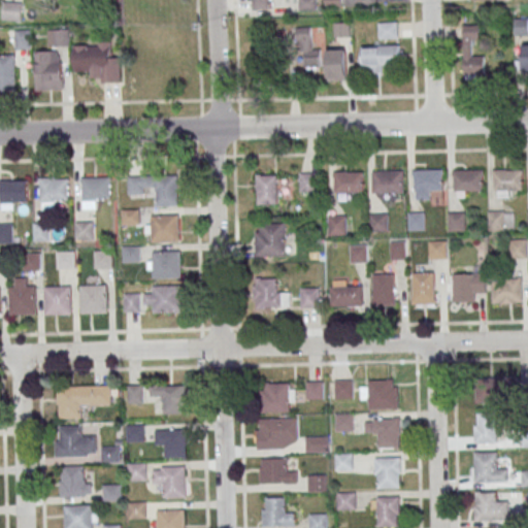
[(251,0),(252,9),(271,9),(270,0),(251,0)]
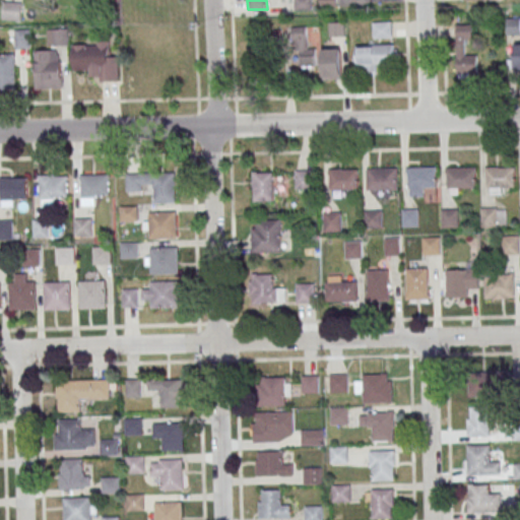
[(313,0),(295,0),(295,9),(313,9),(313,0)]
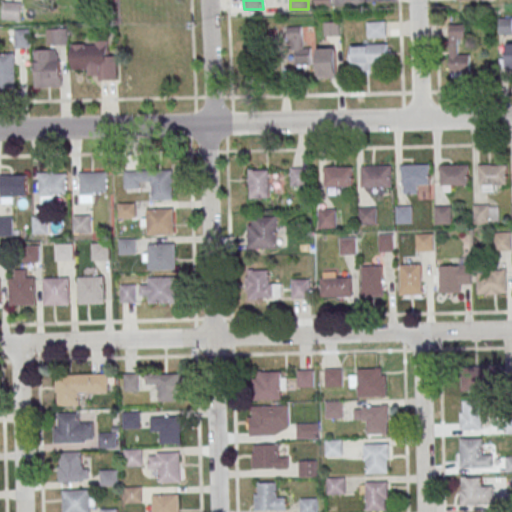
[(23,2),(3,2),(3,20),(23,20),(23,2)]
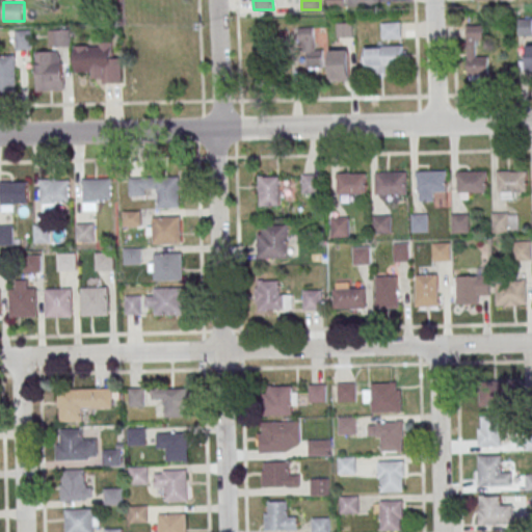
[(530,20),(519,20),(519,30),(530,30),(530,20)]
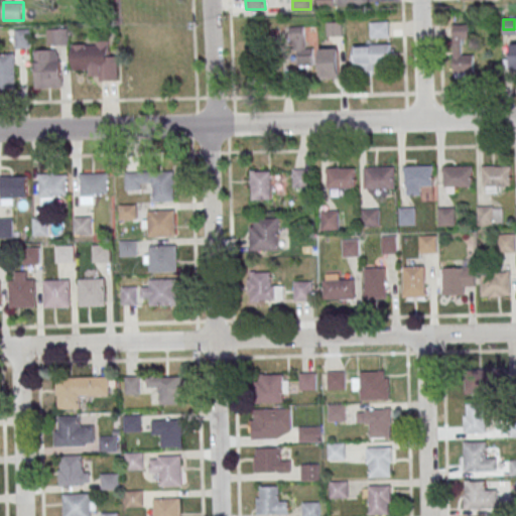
[(371,22),(371,37),(388,37),(388,22),(371,22)]
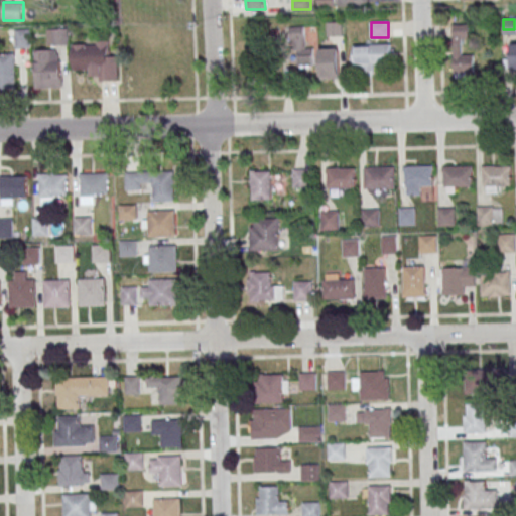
[(469,25),(453,25),(453,78),(474,78),(474,54),(463,54),(463,39),(469,39),(469,25)]
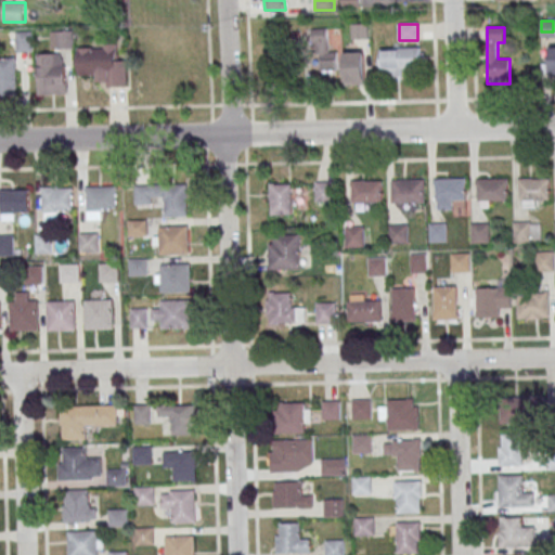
[(312,29),(313,56),(320,56),(321,72),(337,71),(336,50),(327,51),(326,28),(312,29)]
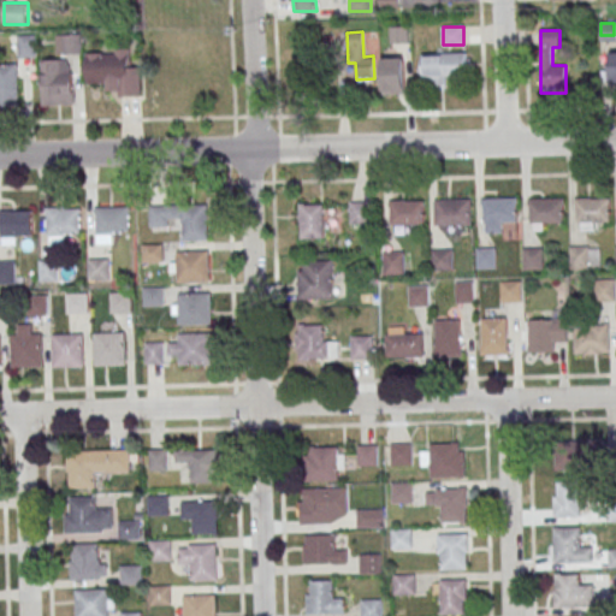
[(81,54),(81,35),(55,35),(55,54),(81,54)]
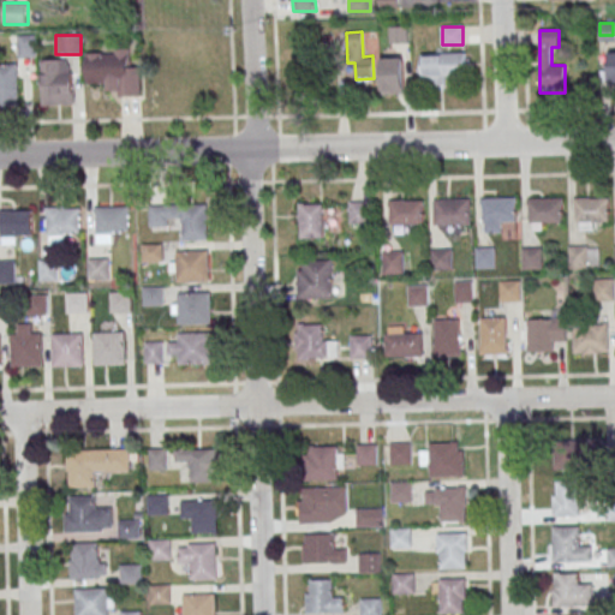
[(17,58),(36,58),(36,36),(17,36),(17,58)]
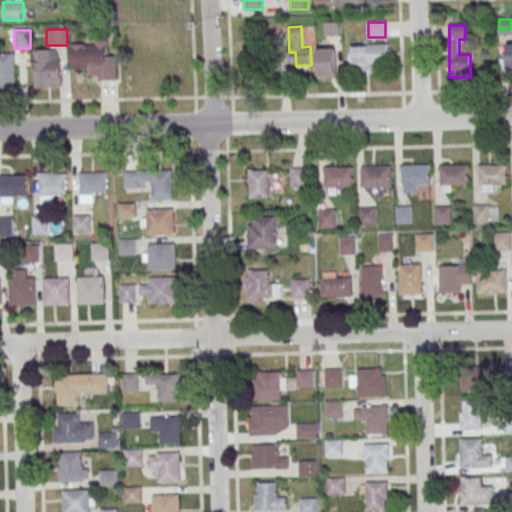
[(116,81),(116,55),(107,55),(107,41),(72,42),(72,69),(90,69),(90,81),(116,81)]
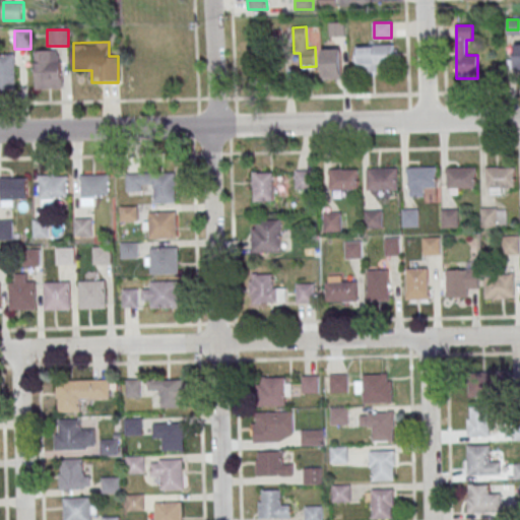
[(394,45),(356,45),(356,66),(366,66),(366,69),(394,69),(394,45)]
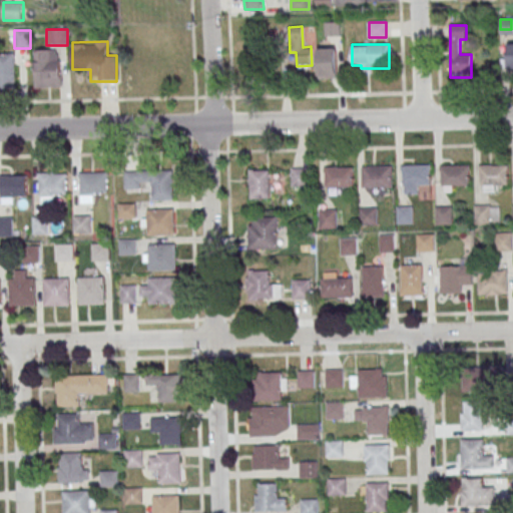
[(319,48),(319,76),(337,76),(337,48),(319,48)]
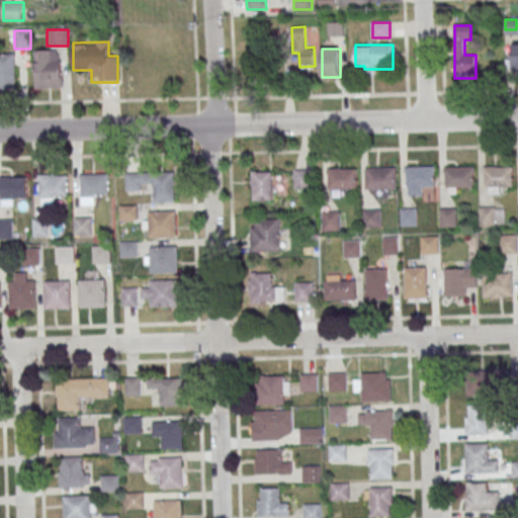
[(61,51),(35,51),(35,89),(61,89),(61,51)]
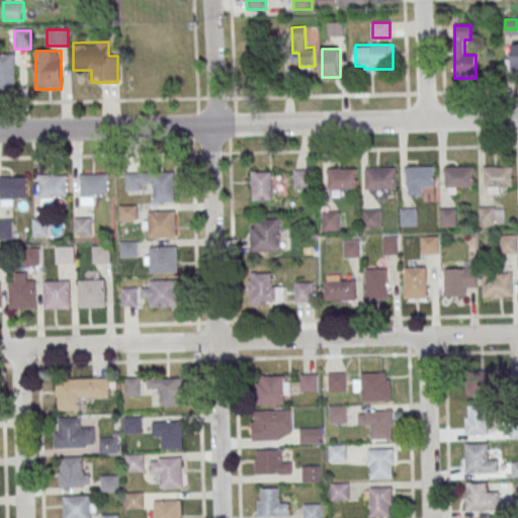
[(15,55),(0,54),(0,89),(15,89),(15,55)]
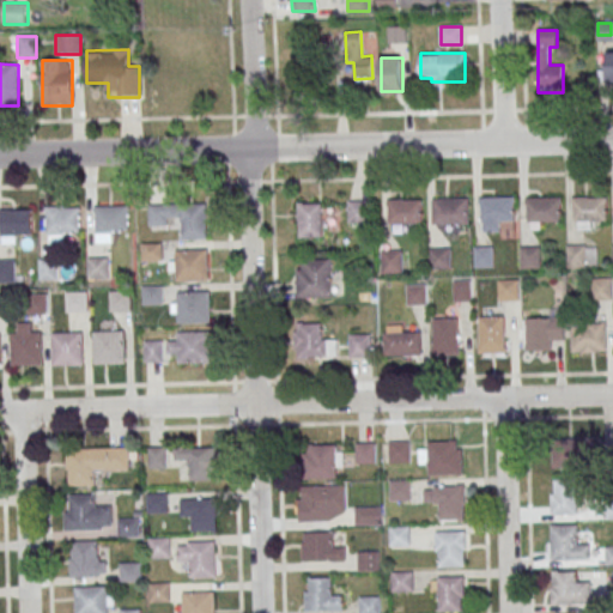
[(480,198),(481,223),(515,222),(515,196),(480,198)]
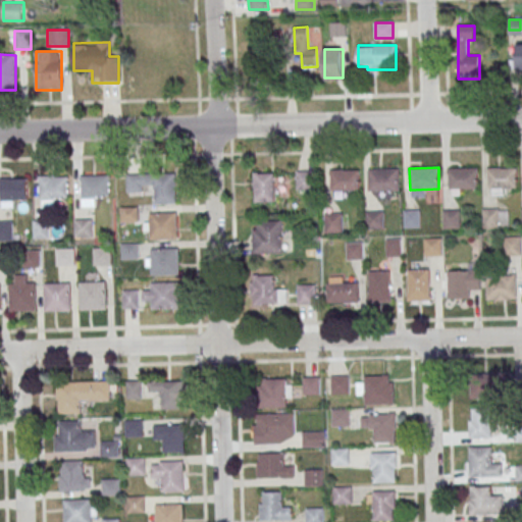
[(449,168),(450,190),(478,189),(478,167),(449,168)]
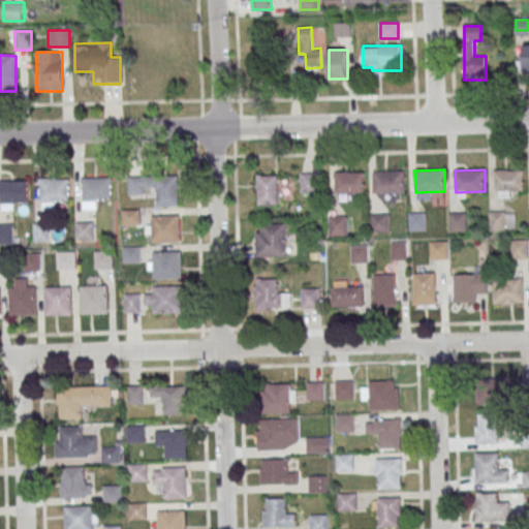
[(495,170),(495,192),(525,191),(524,169),(495,170)]
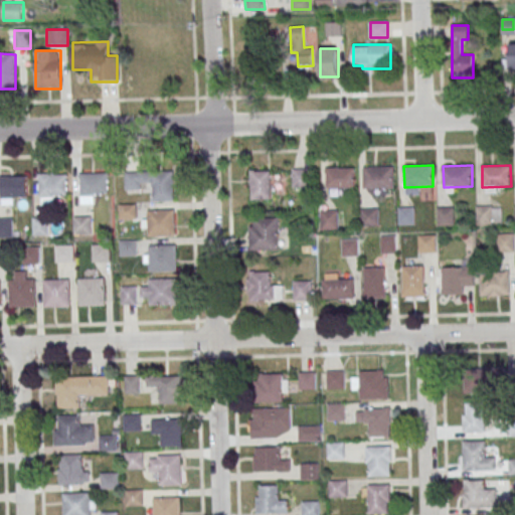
[(364,167),(364,187),(393,187),(393,166),(364,167)]
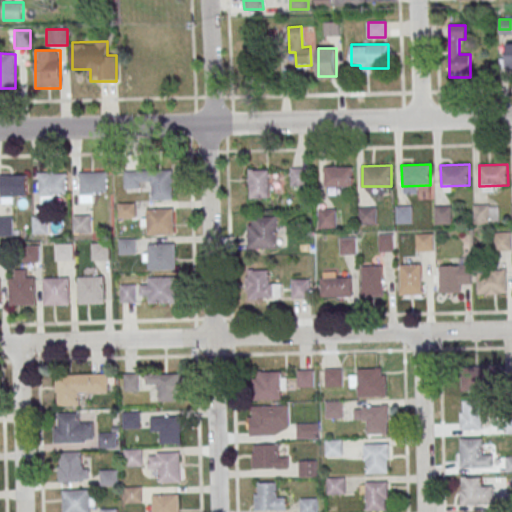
[(324,167),(324,194),(341,194),(341,186),(352,186),(352,167),(324,167)]
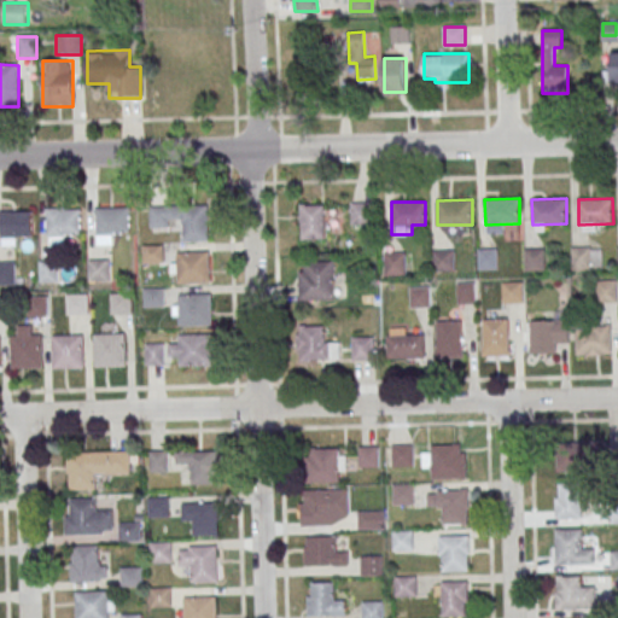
[(371,203),(351,203),(351,225),(371,225),(371,203)]
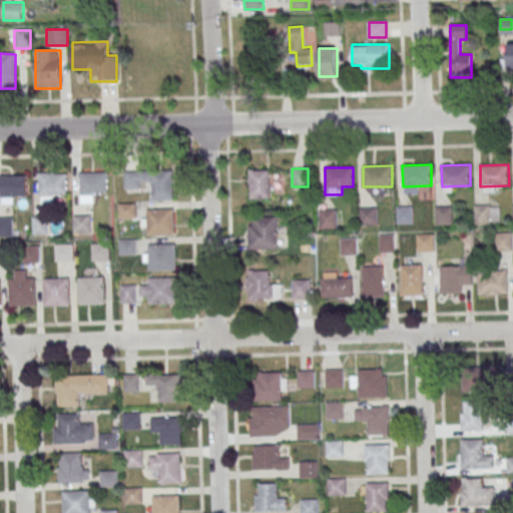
[(171,199),(171,170),(123,170),(123,189),(141,189),(141,181),(151,181),(151,200),(171,199)]
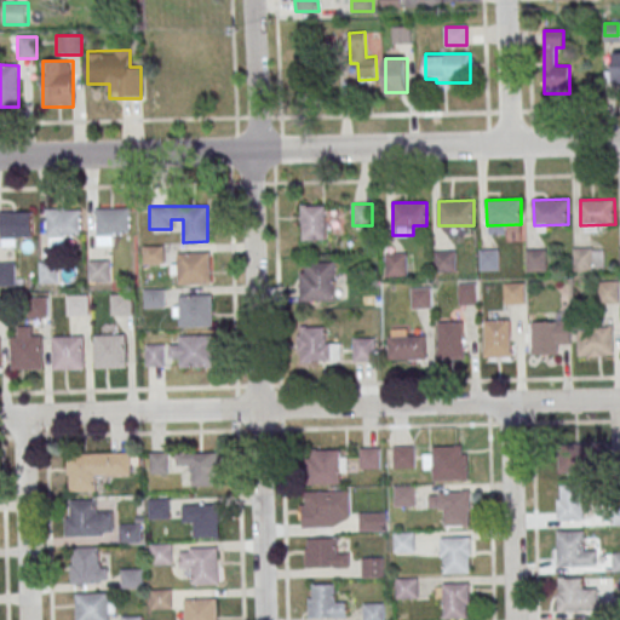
[(326,240),(326,206),(302,206),(302,240),(326,240)]
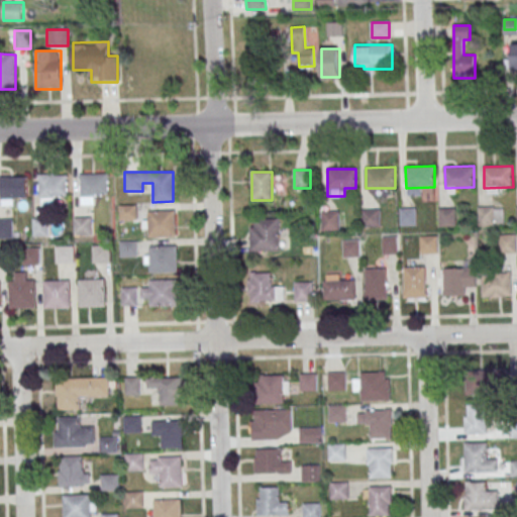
[(68,175),(39,175),(39,205),(58,205),(58,195),(68,195),(68,175)]
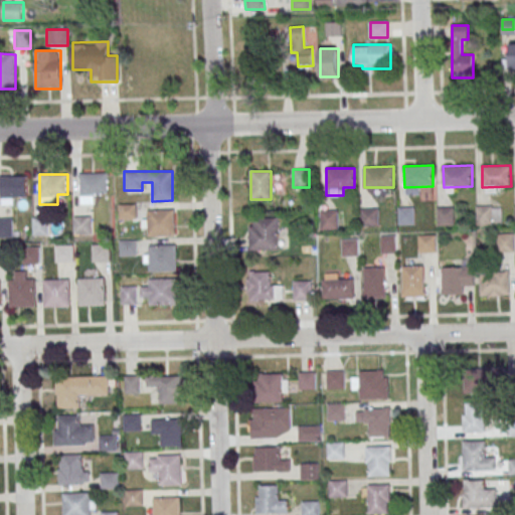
[(108,193),(108,174),(79,174),(79,204),(98,204),(98,193),(108,193)]
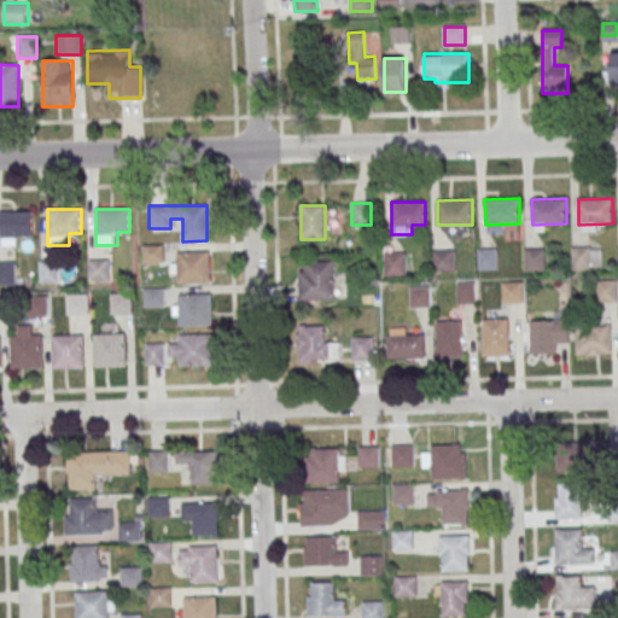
[(0,245),(19,245),(19,235),(31,235),(31,211),(0,211),(0,245)]
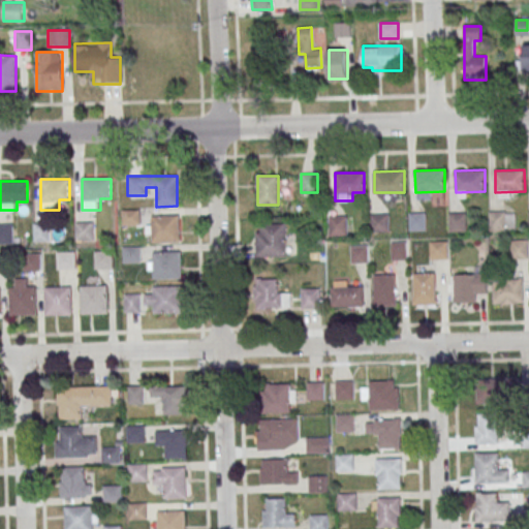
[(489,213),(505,212),(505,230),(489,230),(489,213)]
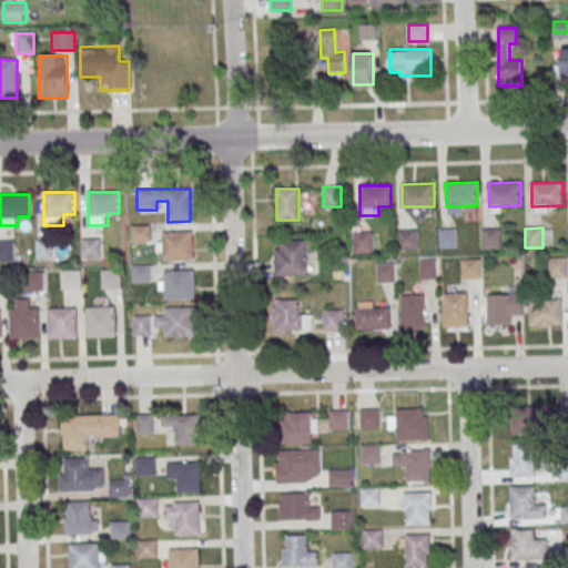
[(439,229),(457,229),(458,247),(439,249),(439,229)]
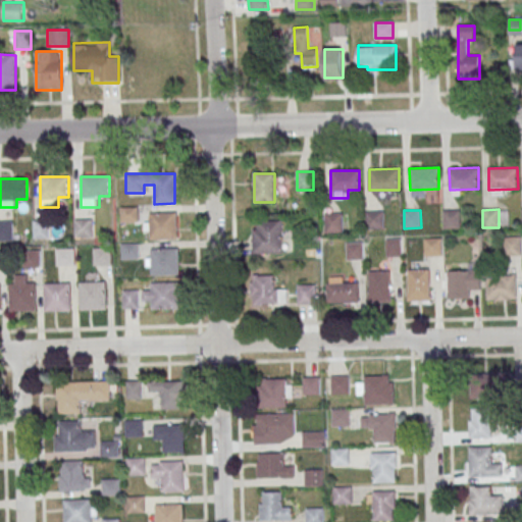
[(442,210),(460,210),(460,228),(444,228),(442,210)]
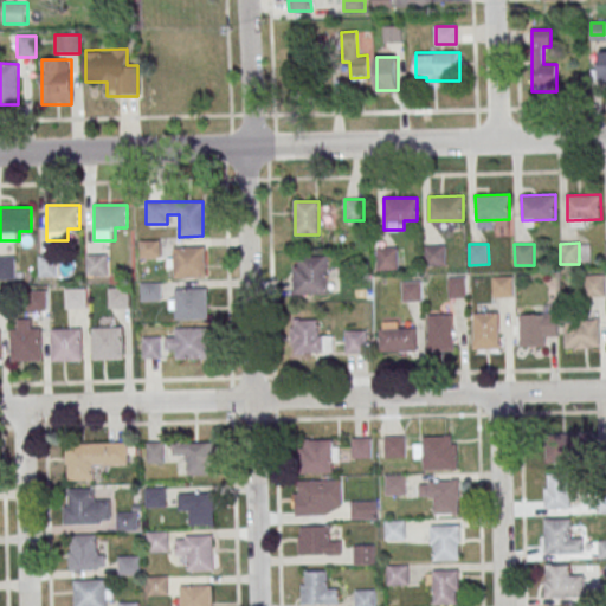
[(424,246),(445,245),(445,266),(424,268),(424,246)]
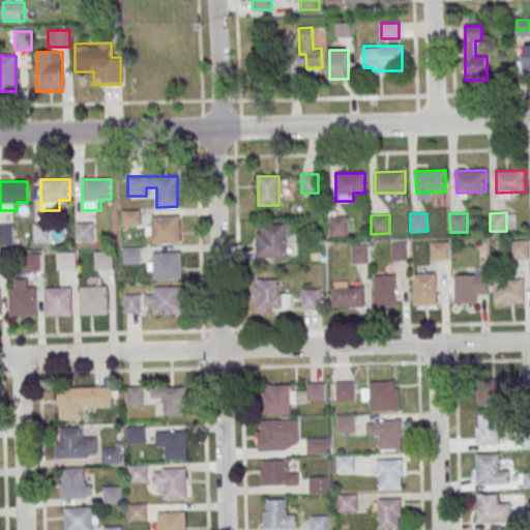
[(152,216),(179,215),(179,243),(152,243),(152,216)]
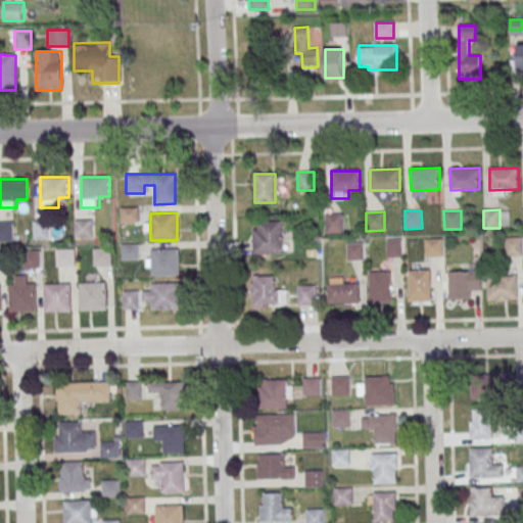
[(326,215),(342,214),(342,232),(326,232),(326,215)]
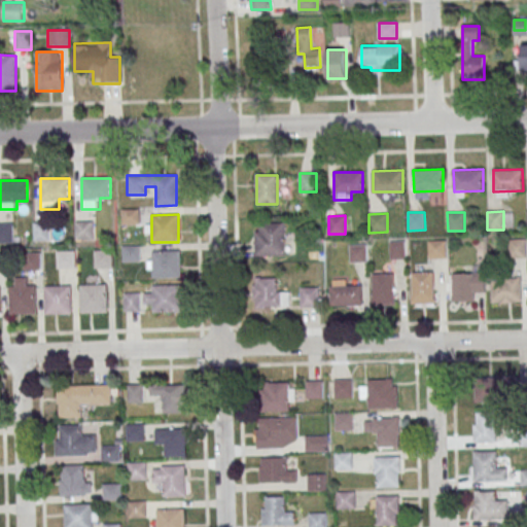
[(75,222),(93,221),(93,240),(76,240),(75,222)]
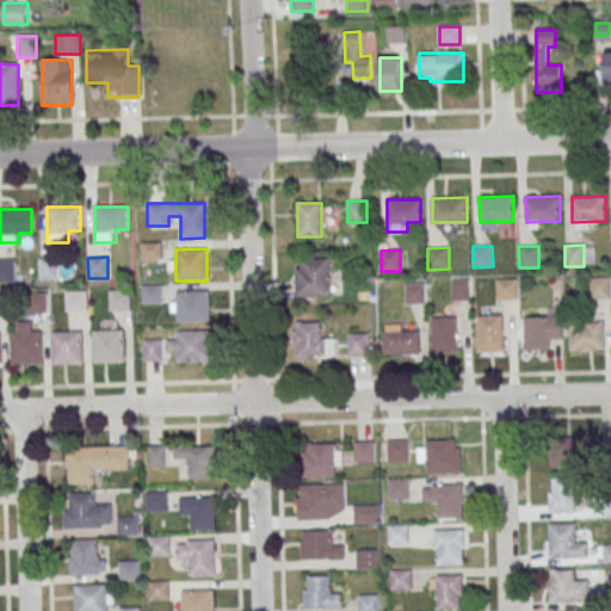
[(38,258),(38,279),(56,279),(56,258),(38,258)]
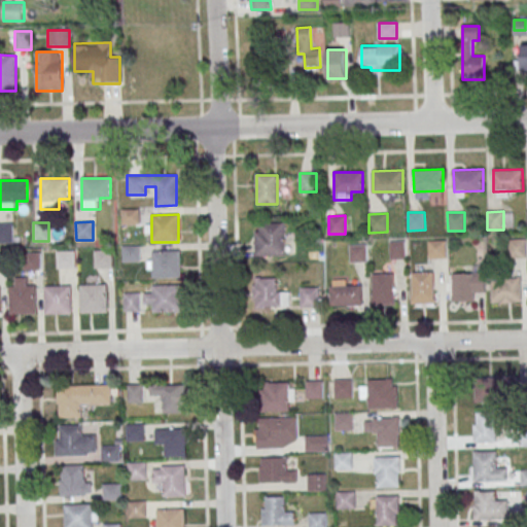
[(285,256),(285,222),(255,222),(255,256),(285,256)]
